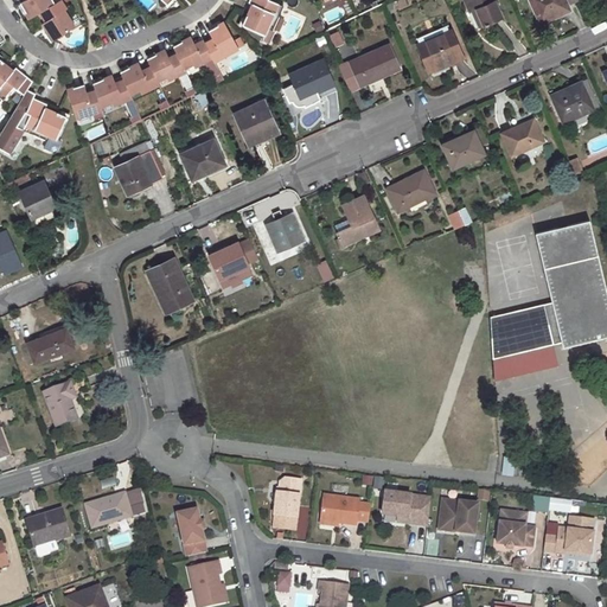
[(25,0),(20,4),(29,19),(36,14),(55,4),(51,0),(25,0)]
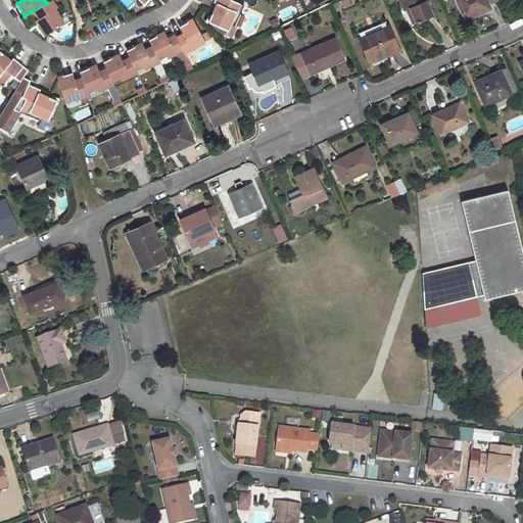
[(38,29),(43,37),(63,24),(55,9),(56,8),(52,0),(47,3),(31,12),(41,28),(38,29)]
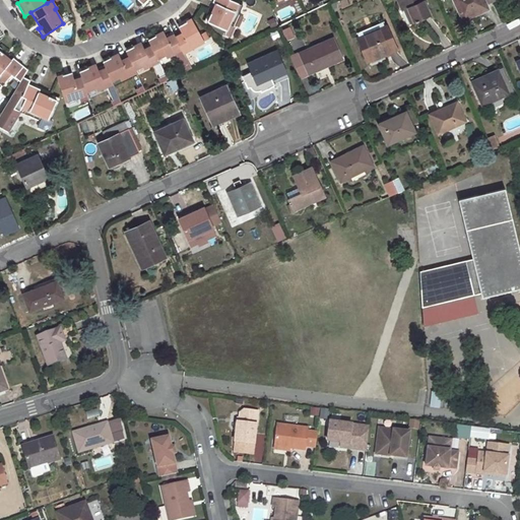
[(230,0),(213,0),(213,2),(216,4),(212,14),(211,13),(207,21),(226,30),(230,24),(234,26),(243,6),(230,0)]
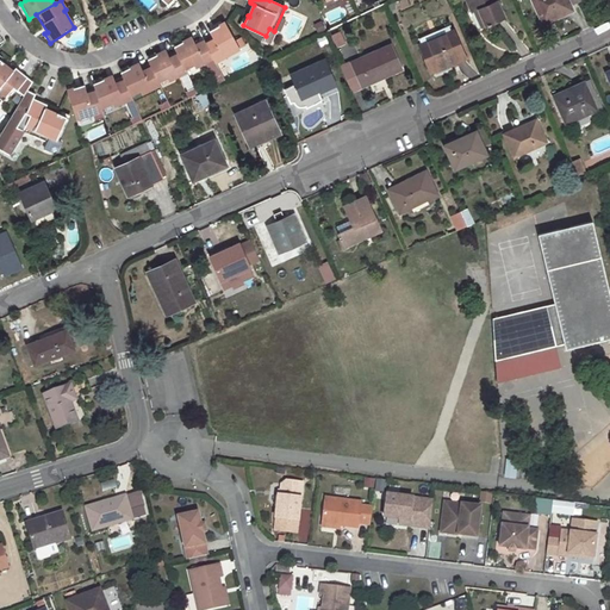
[(496,0),(471,0),(473,6),(483,26),(504,17),(496,0)]
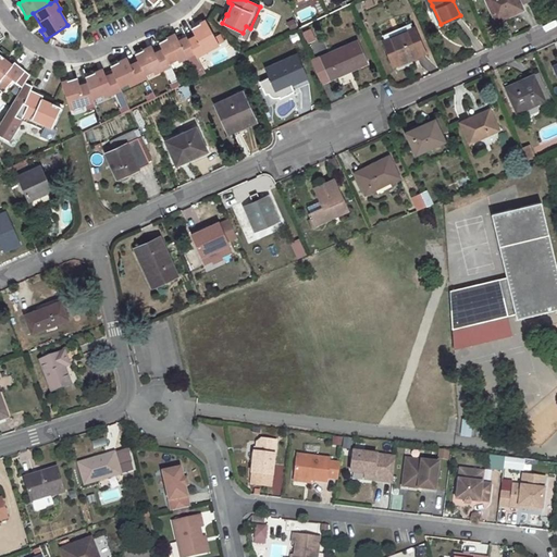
[(486,0),(496,21),(498,20),(497,17),(505,14),(506,16),(522,9),(518,0),(486,0)]
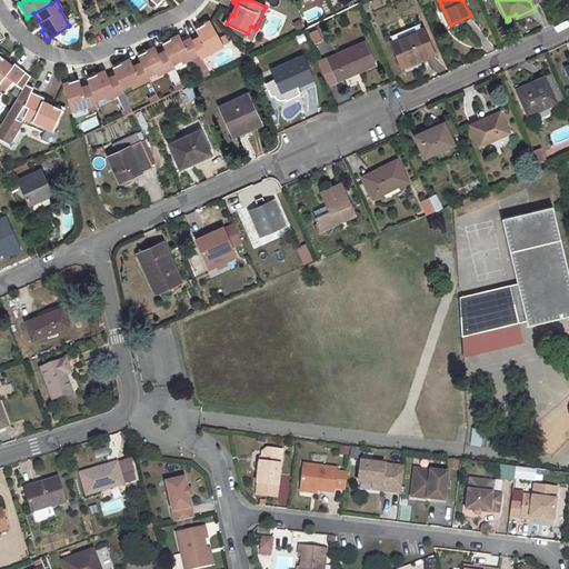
[(292,21),(296,30),(303,28),(300,19),(292,21)]
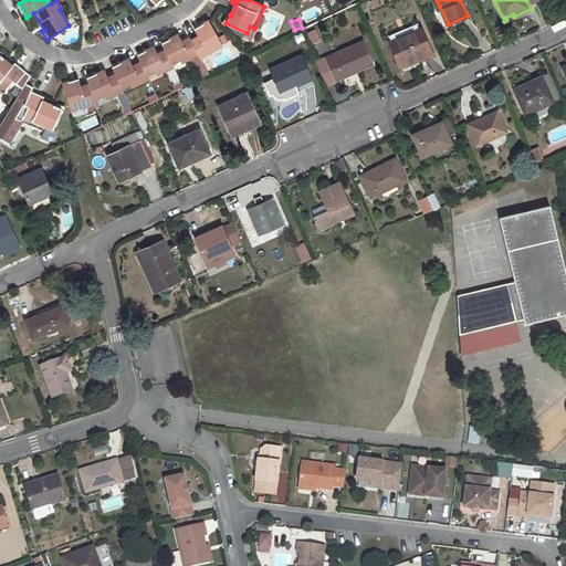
[(198,38),(191,41),(198,54),(199,58),(202,63),(211,59),(208,53),(222,45),(209,21),(195,30),(197,34),(198,38)]
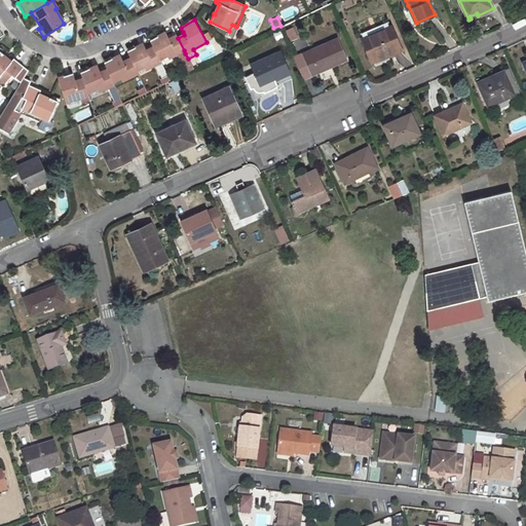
[(387,22),(361,34),(373,62),(400,49),(387,22)]
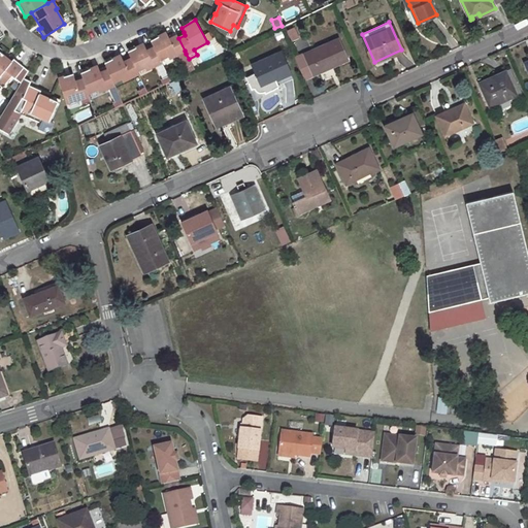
[(295,28),(288,31),(292,41),(299,38),(295,28)]
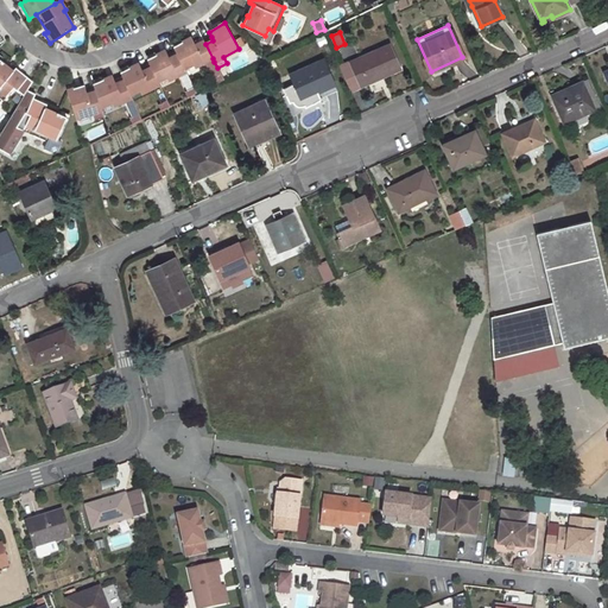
[(173,46),(172,46),(176,51),(177,55),(184,69),(192,64),(194,68),(213,58),(206,44),(203,40),(195,45),(192,42),(191,38),(181,43),(173,46)]
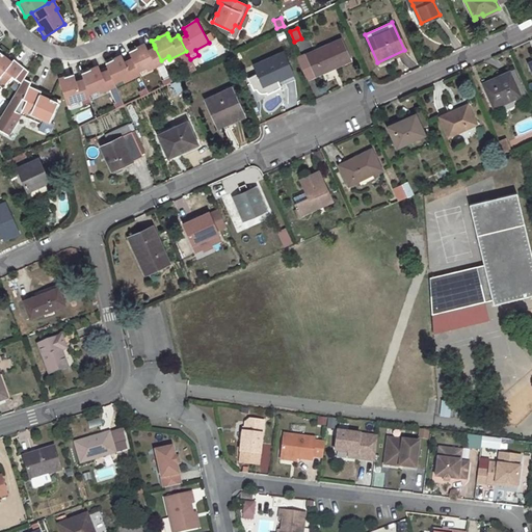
[(316,75),(349,60),(340,40),(307,54),(316,75)]
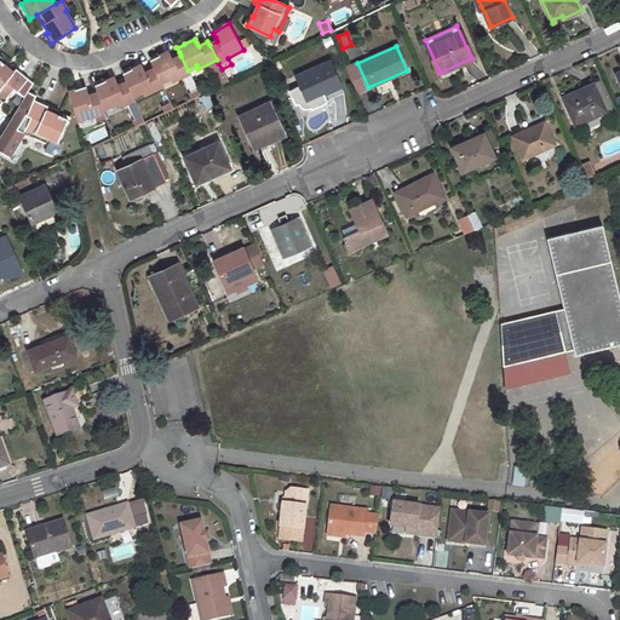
[(150,61),(149,61),(151,65),(154,69),(160,84),(170,79),(171,82),(189,73),(188,70),(181,56),(172,59),(171,56),(168,52),(159,57),(150,61)]
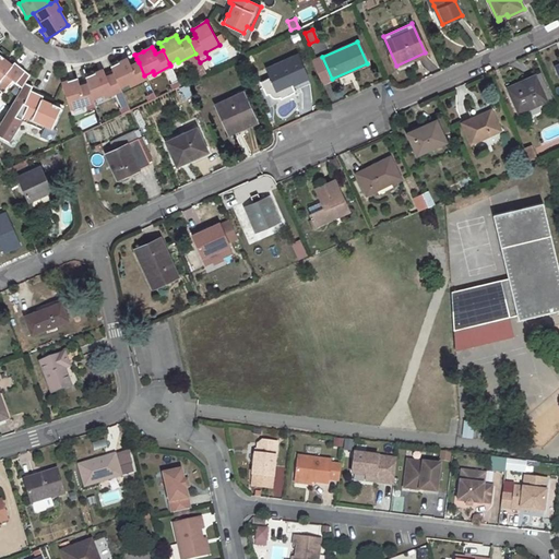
[(12,81),(15,83),(25,71),(14,62),(11,66),(2,58),(3,58),(0,55),(0,91),(2,93),(12,81)]
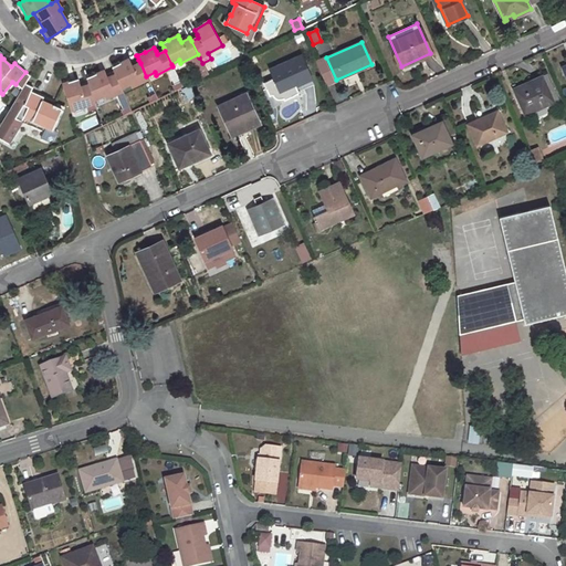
[(301,56),(271,70),(281,93),(312,79),(301,56)]
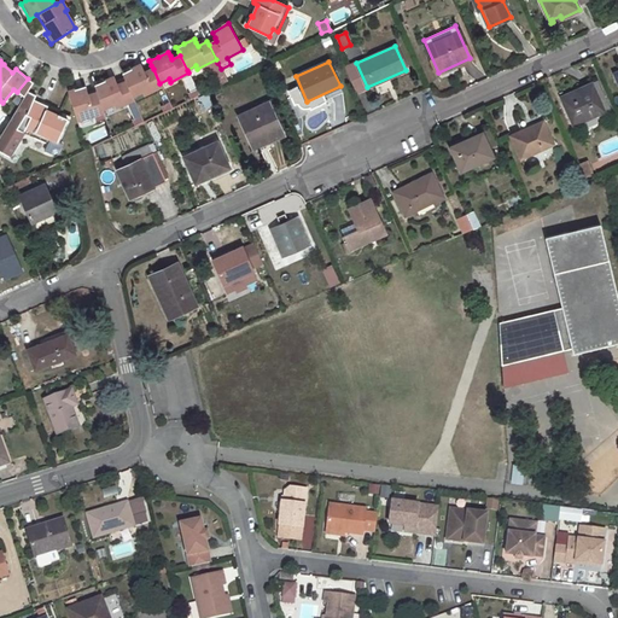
[(356,63),(345,68),(356,93),(367,87),(356,63)]
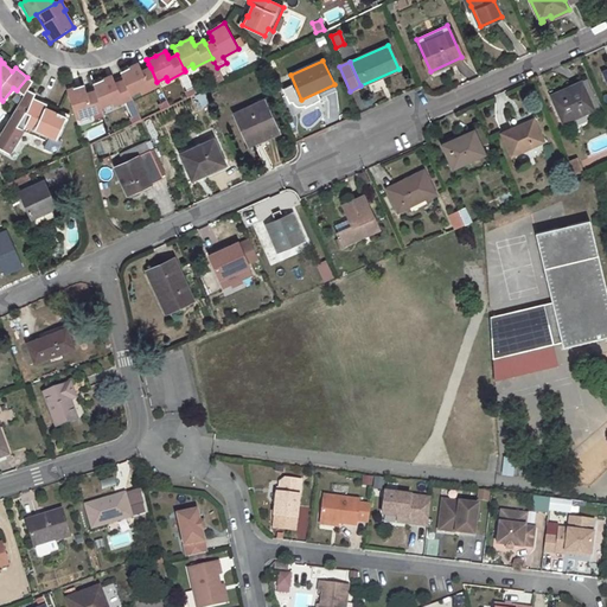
[(121,71),(120,72),(122,77),(123,81),(129,95),(139,90),(140,94),(159,84),(157,82),(151,68),(142,71),(140,68),(138,63),(128,68),(121,71)]
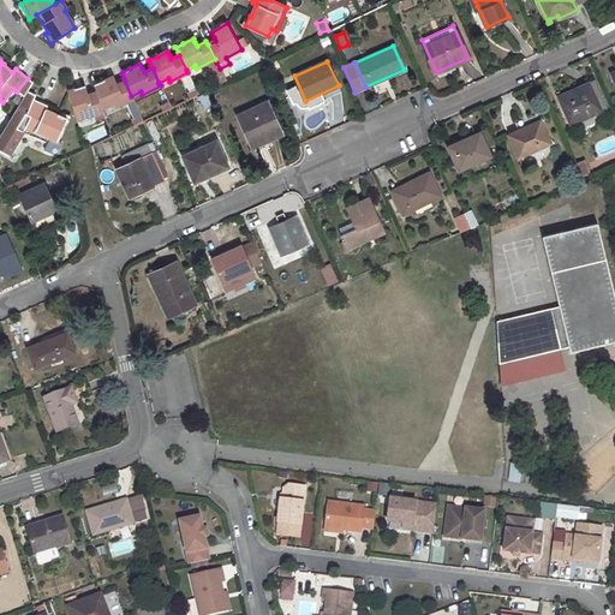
[(95,84),(94,84),(95,89),(96,93),(102,108),(113,103),(114,107),(133,99),(131,96),(125,82),(117,85),(115,82),(113,77),(103,81),(95,84)]
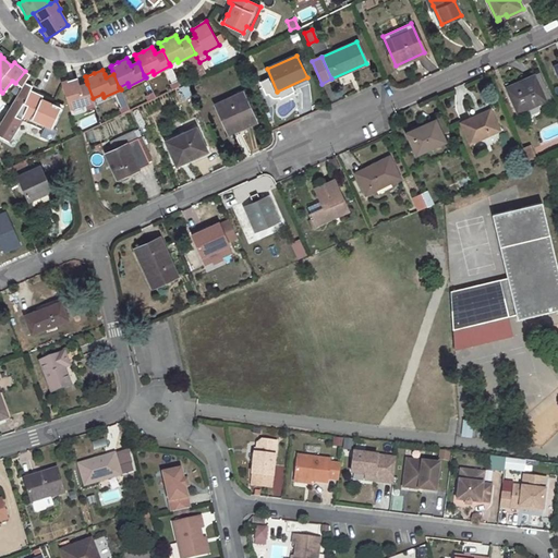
[(534,75),(506,88),(517,113),(545,100),(534,75)]
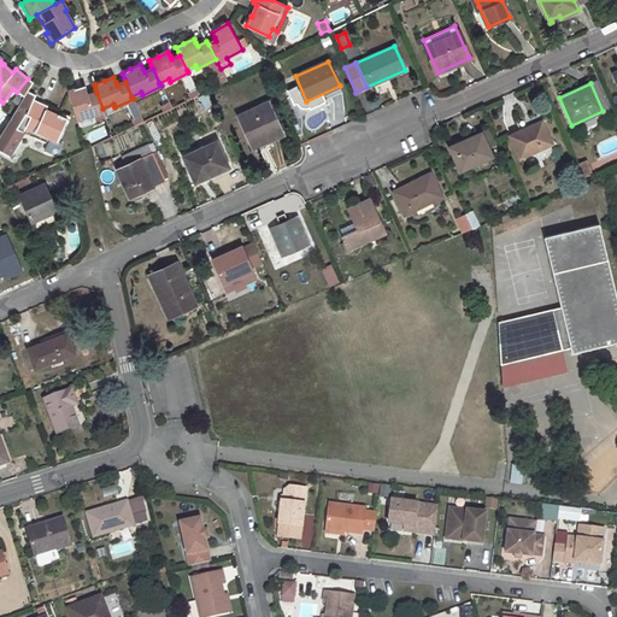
[(86,86),(68,92),(77,121),(94,115),(97,122),(105,119),(103,109),(97,93),(88,95),(87,92),(86,86)]
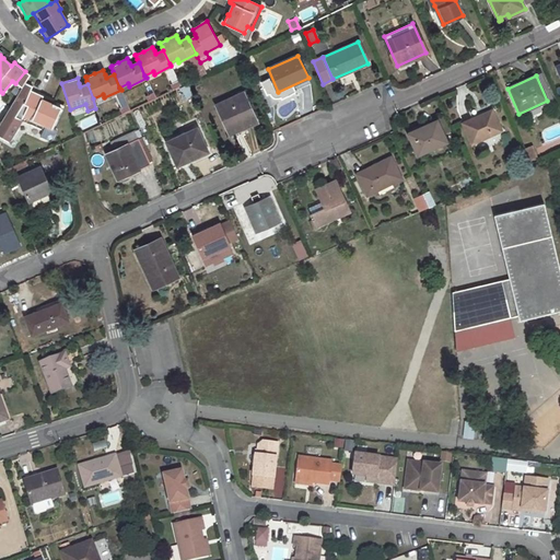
[(188,84),(181,88),(186,98),(193,95),(188,84)]
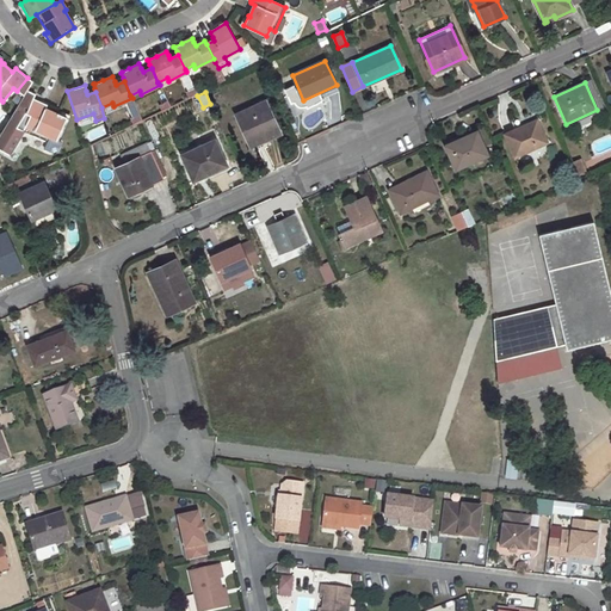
[(47,105),(32,99),(25,113),(30,116),(23,131),(47,142),(49,137),(56,141),(66,118),(56,113),(56,115),(44,109),(47,105)]
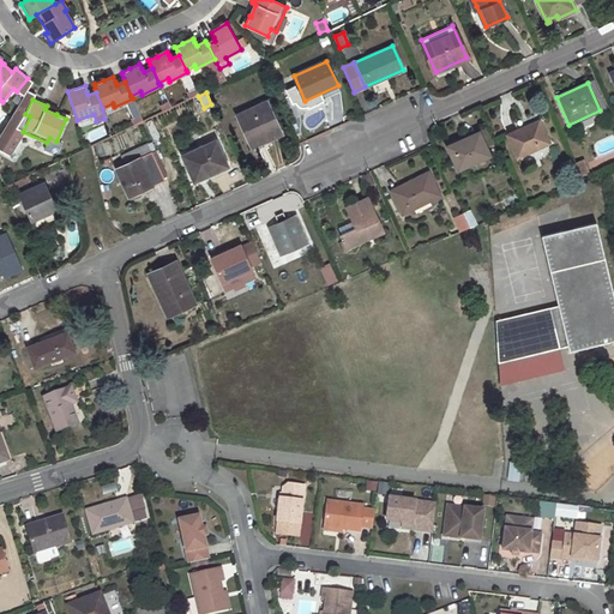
[(266,103),(239,115),(251,143),(266,136),(268,139),(281,133),(266,103)]
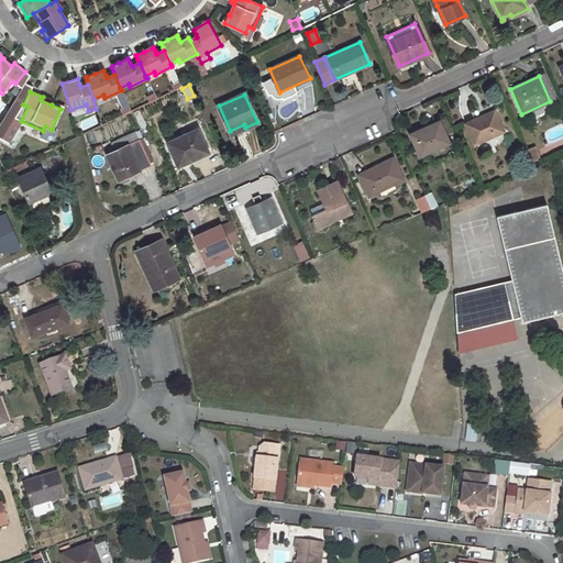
[(494,111),(465,124),(474,144),(504,132),(494,111)]
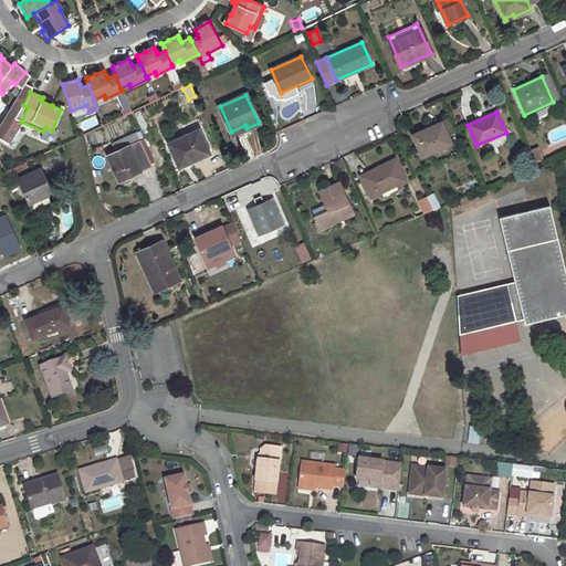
[(95,116),(80,123),(84,130),(98,124),(95,116)]
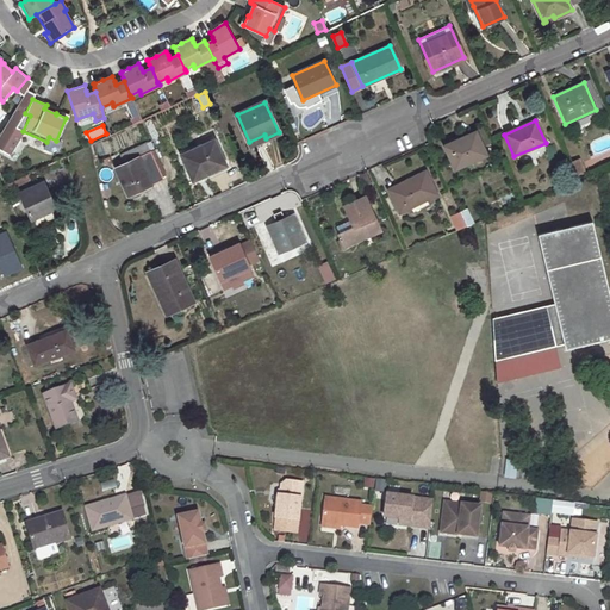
[(477,132),(444,145),(454,168),(486,155),(477,132)]
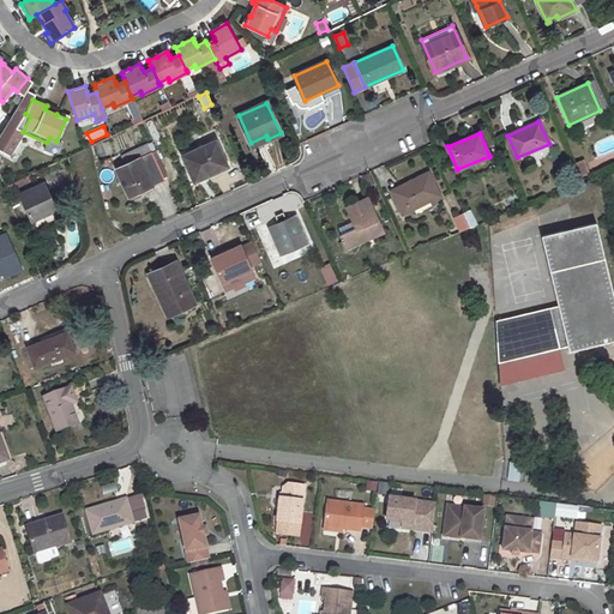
[(266,136),(251,143),(252,146),(268,139),(266,136)]
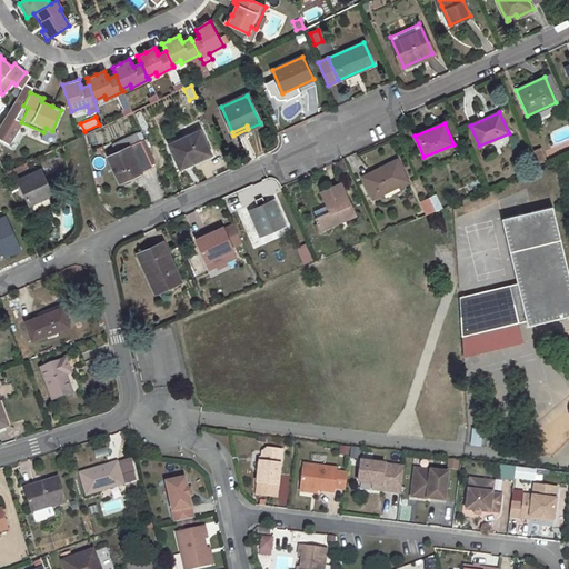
[(200,131),(169,145),(180,168),(197,161),(196,159),(210,152),(200,131)]
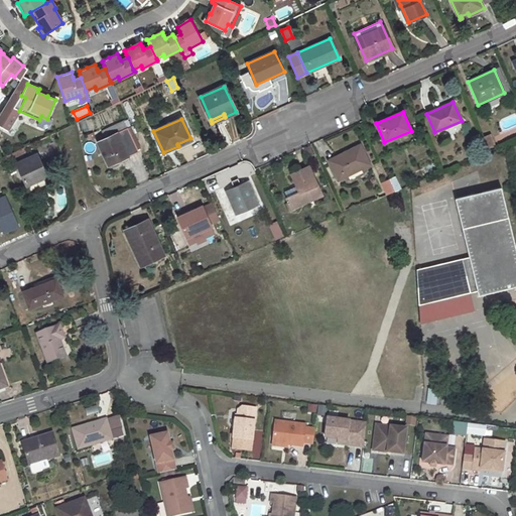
[(124,122),(102,131),(105,138),(127,128),(124,122)]
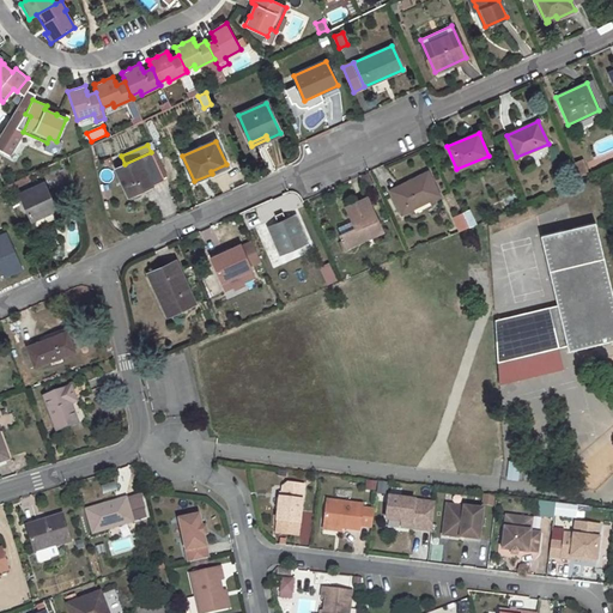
[(125,164),(116,169),(129,196),(164,181),(151,152),(125,164)]
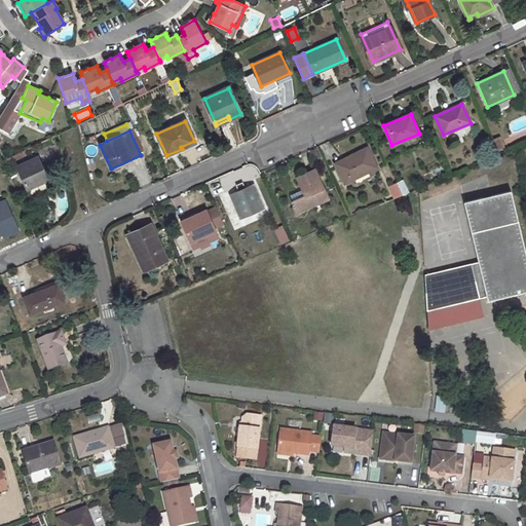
[(494,143),(498,150),(503,148),(500,140),(494,143)]
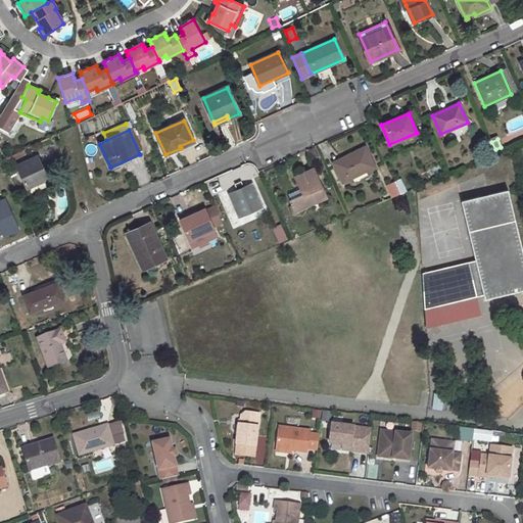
[(342,162),(334,165),(343,183),(375,168),(365,146),(340,159),(342,162)]
